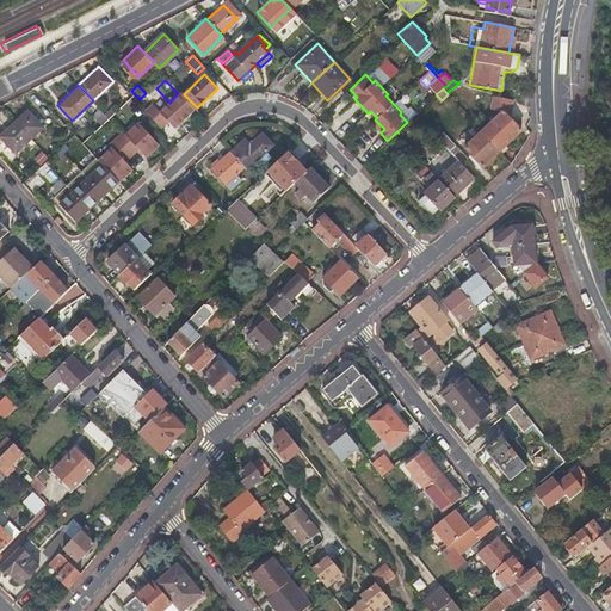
[(174,127),(196,106),(184,94),(184,93),(181,92),(161,111),(153,103),(147,109),(146,110),(161,125),(168,119),(174,127)]
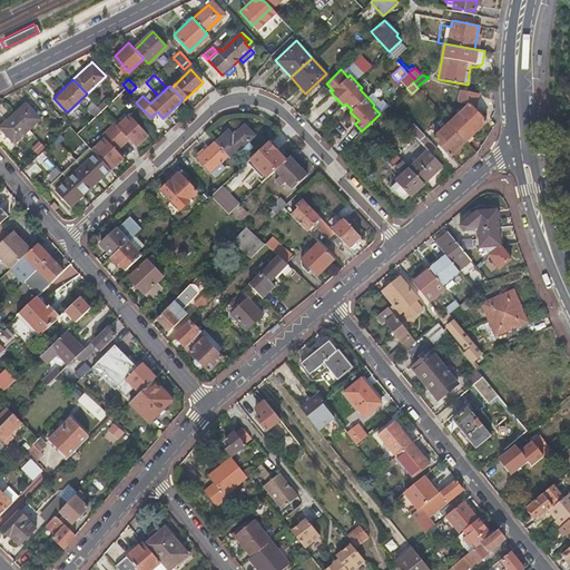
[(468,105),(474,106),(477,95),(459,91),(457,102),(468,105)]
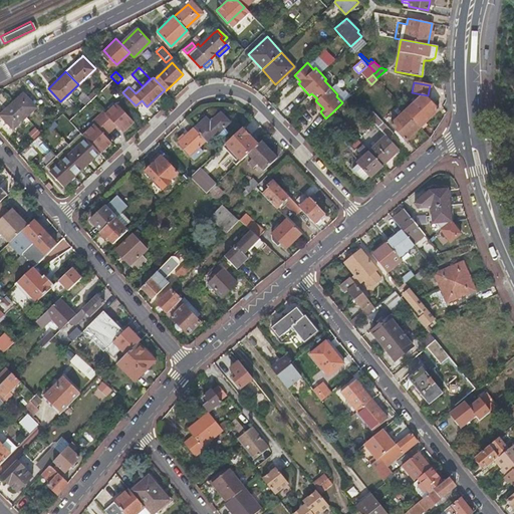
[(88,94),(91,98),(98,92),(94,88),(88,94)]
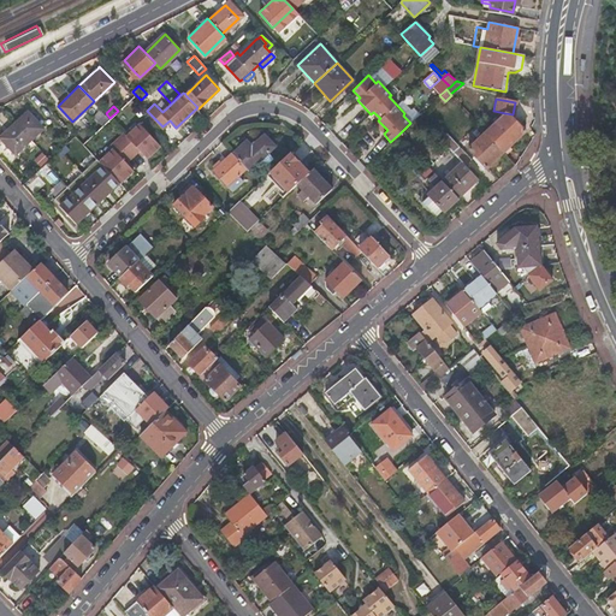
[(98,119),(102,124),(110,118),(106,113),(100,108),(93,116),(96,120),(98,119)]
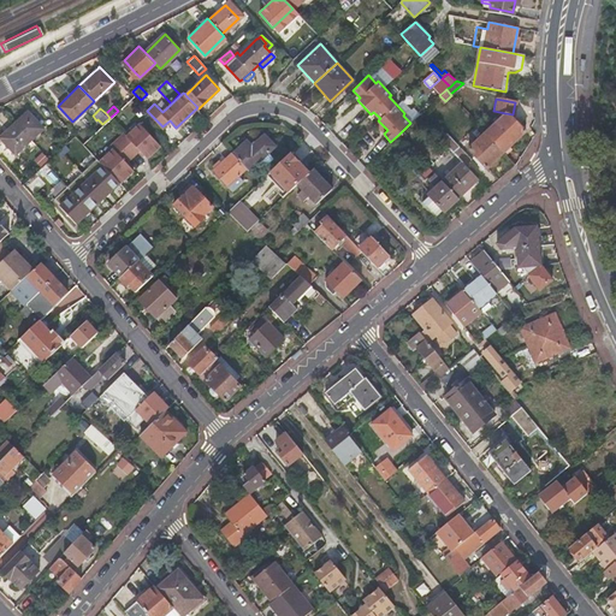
[(15,122),(30,140),(45,128),(28,110),(15,122)]
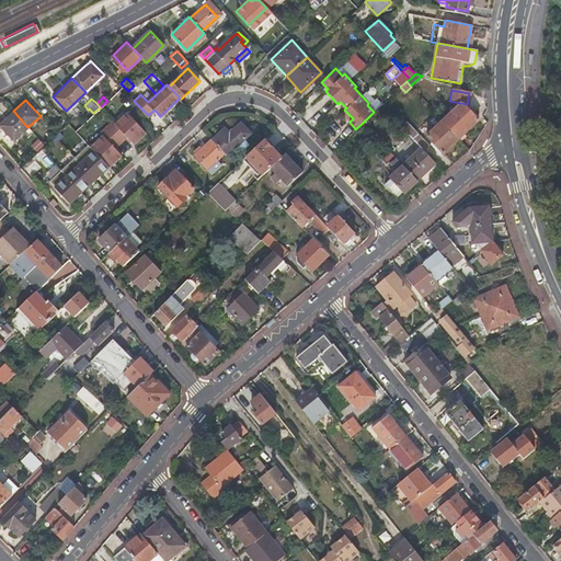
[(441,122),(457,139),(462,134),(477,121),(460,103),(441,122)]
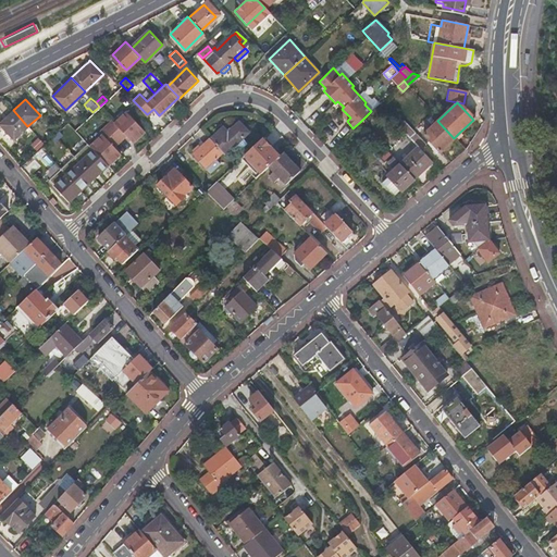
[(0,122),(0,124),(14,139),(27,126),(13,110),(0,122)]
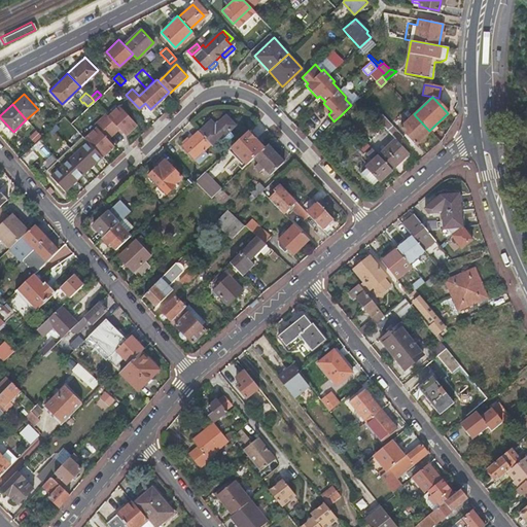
[(98,127),(86,138),(103,155),(115,144),(108,138),(119,127),(126,134),(137,123),(131,116),(120,105),(109,115),(107,112),(95,124),(98,127)]
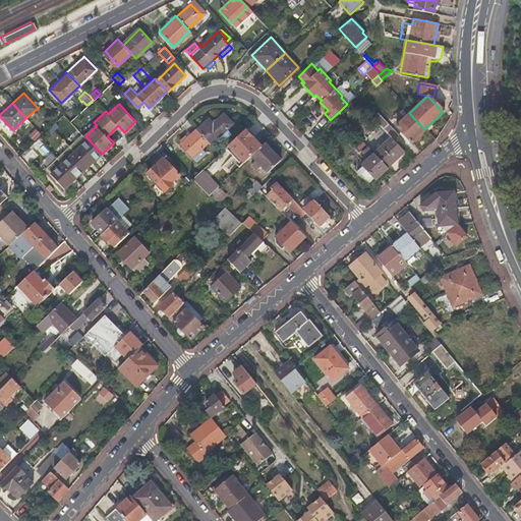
[(411,142),(424,129),(409,113),(395,126),(411,142)]
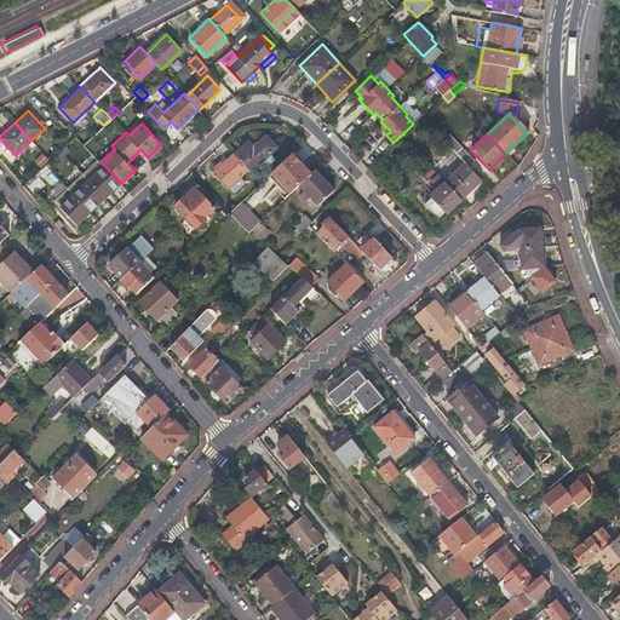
[(248,168),(251,172),(277,147),(267,136),(256,147),(250,141),(235,155),(235,156),(248,168)]
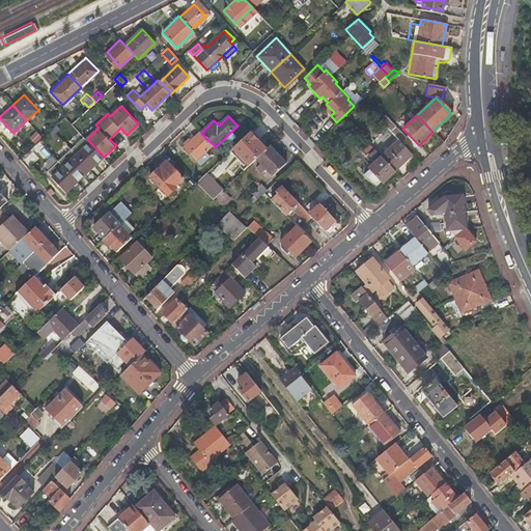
[(78,144),(80,146),(87,139),(66,117),(61,122),(78,140),(80,142),(78,144)]
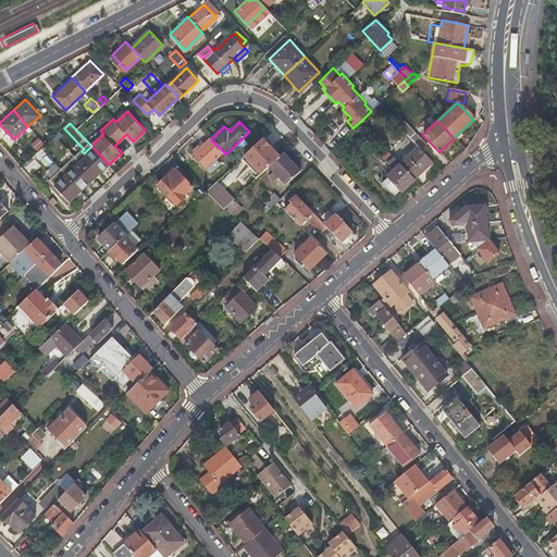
[(417,146),(420,150),(425,145),(419,138),(418,139),(409,130),(405,133),(417,146)]
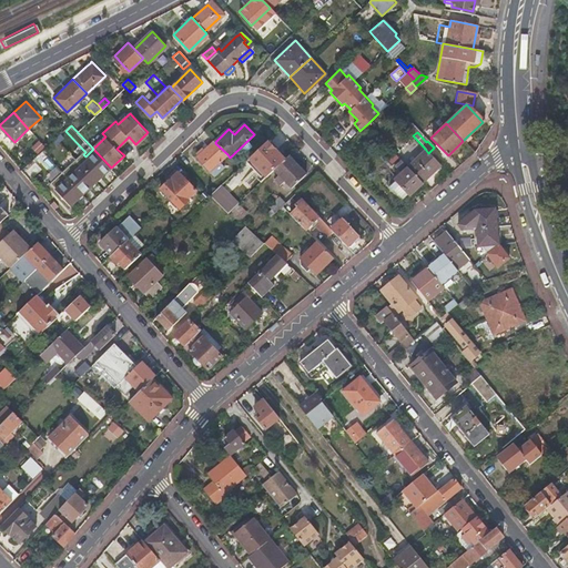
[(40,140),(31,146),(38,154),(47,146),(40,140)]
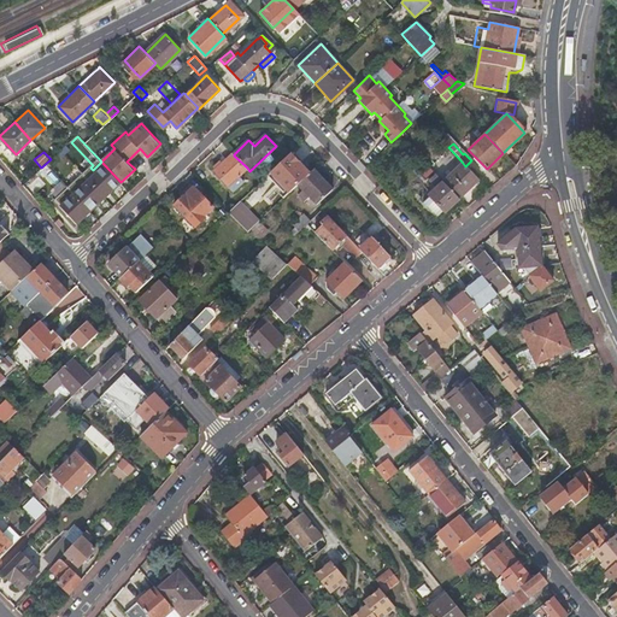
[(229,186),(247,168),(234,156),(216,172),(229,186)]
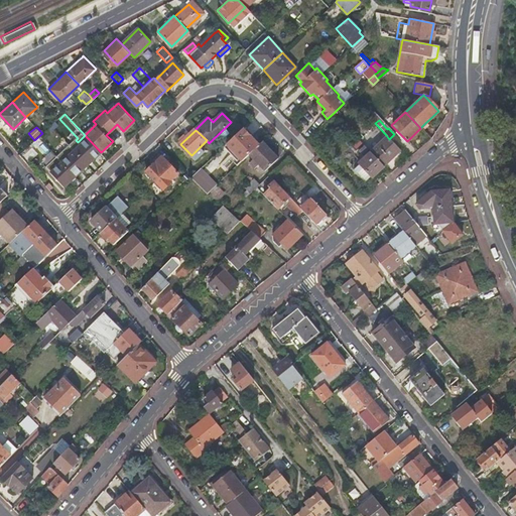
[(101,152),(85,135),(78,142),(70,149),(69,147),(54,160),(56,162),(52,166),(54,168),(50,171),(65,186),(95,158),(101,152)]
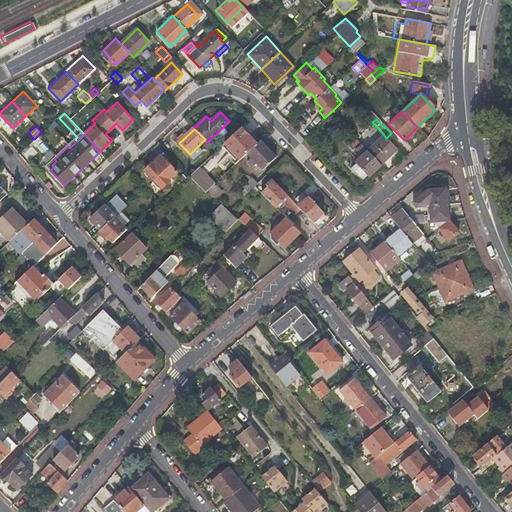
[(379,164),(396,148),(386,138),(383,134),(366,150),(379,164)]
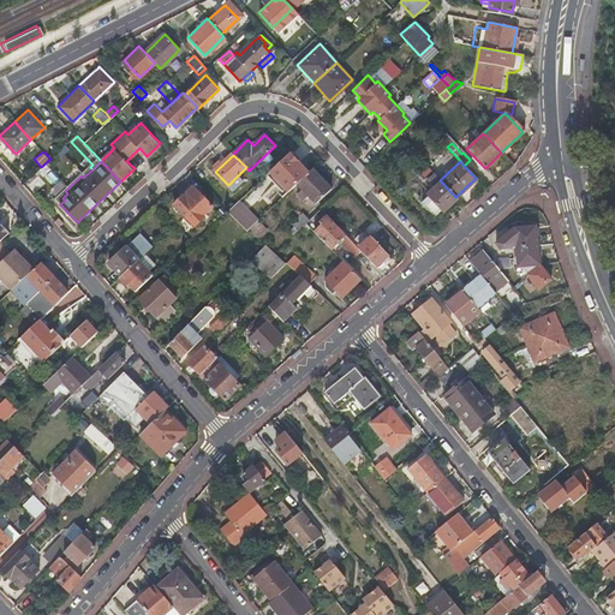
[(423,177),(430,169),(424,163),(417,171),(423,177)]
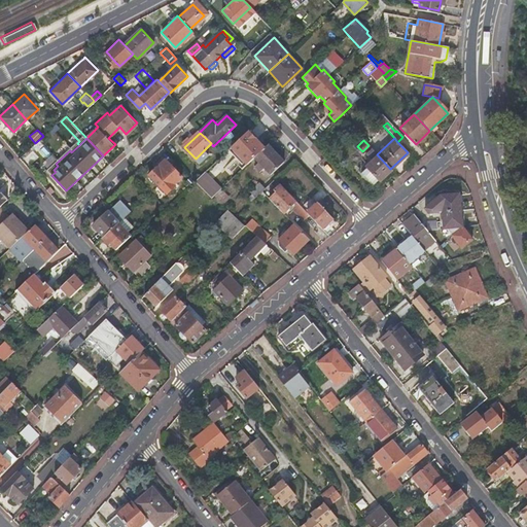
[(265,168),(271,175),(284,163),(268,144),(254,156),(259,163),(255,167),(260,172),(265,168)]
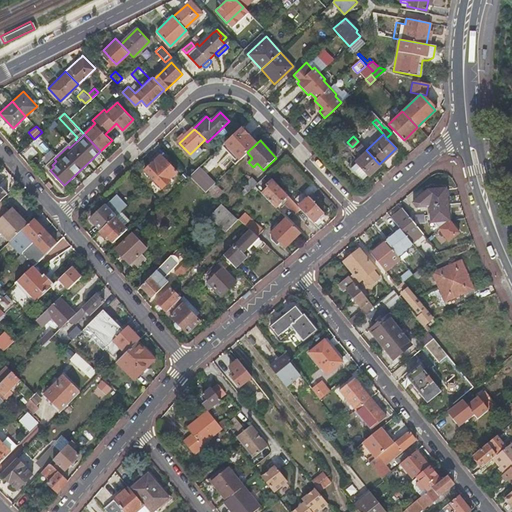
[(361,182),(380,165),(379,164),(366,150),(360,144),(354,149),(360,156),(347,167),(361,182)]
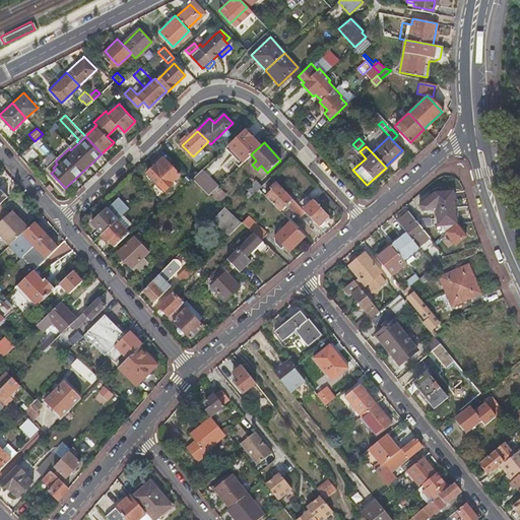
[(102,167),(109,160),(102,153),(95,159),(102,167)]
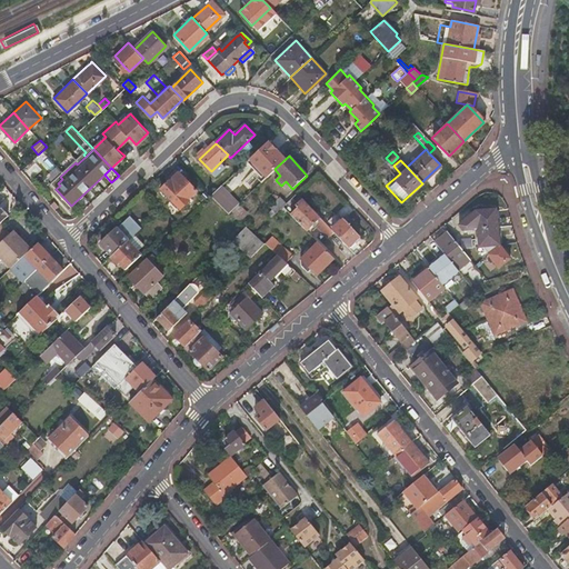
[(162,189),(182,209),(189,203),(191,206),(197,201),(193,198),(200,192),(179,170),(171,177),(173,180),(162,189)]
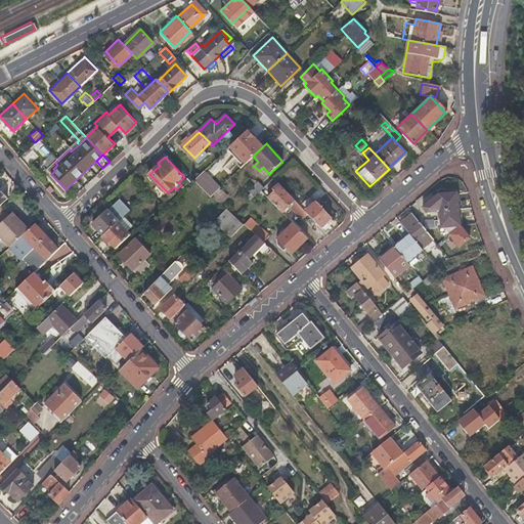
[(254,195),(263,186),(258,180),(248,189),(251,192),(254,195)]
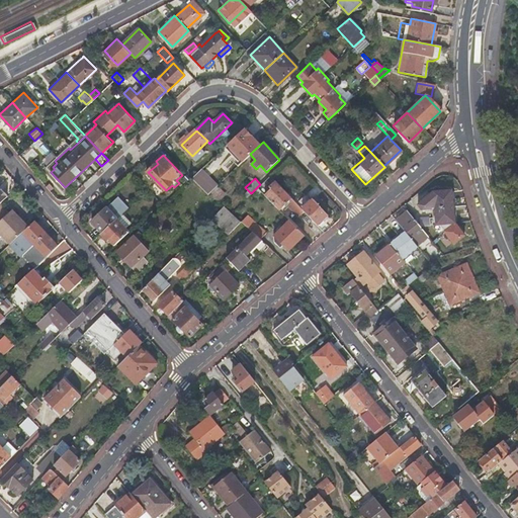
[(296,217),(303,210),(299,208),(274,181),(262,193),(278,209),(286,201),(288,203),(286,205),(296,217)]
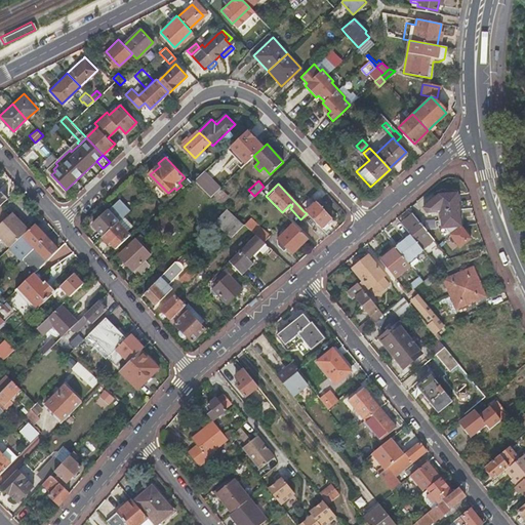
[(227,195),(220,189),(213,194),(220,201),(227,195)]
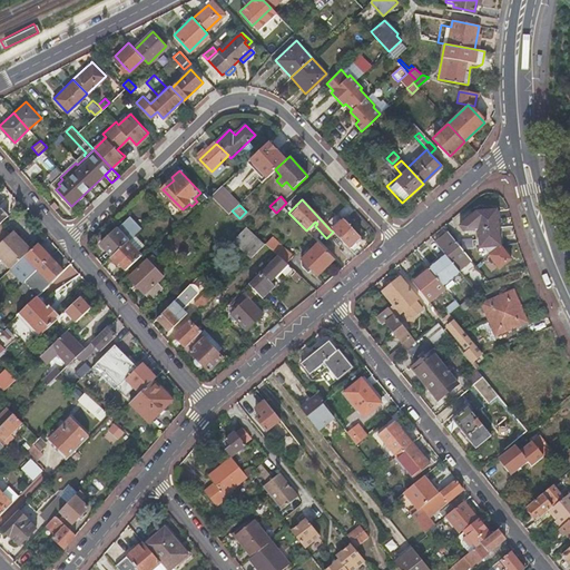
[(498,208),(477,209),(480,246),(500,244),(498,208)]
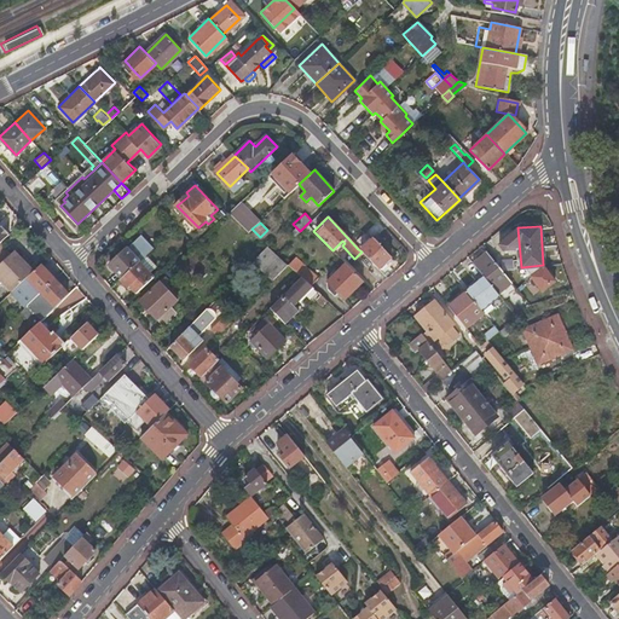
[(362,252),(376,267),(379,265),(380,267),(385,262),(383,260),(394,250),(377,231),(358,249),(362,252)]
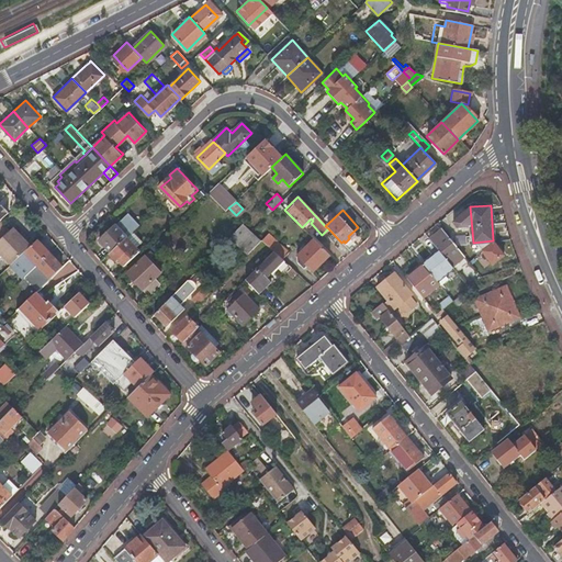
[(0,238),(9,231),(0,221),(0,238)]
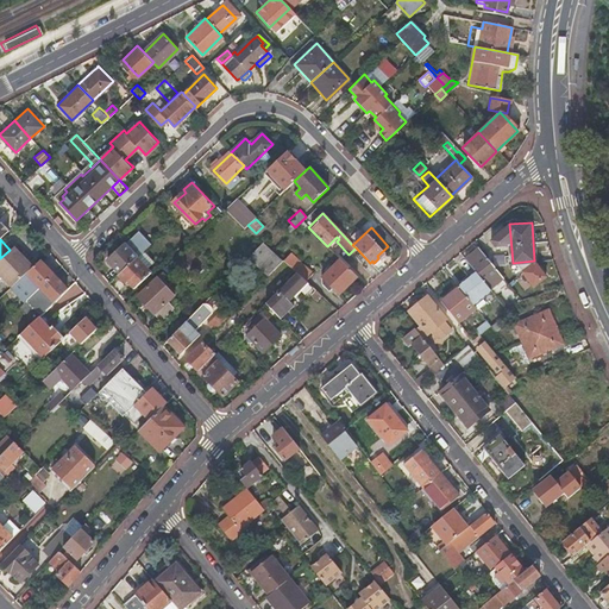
[(271,249),(262,242),(249,256),(269,275),(283,261),(271,249)]
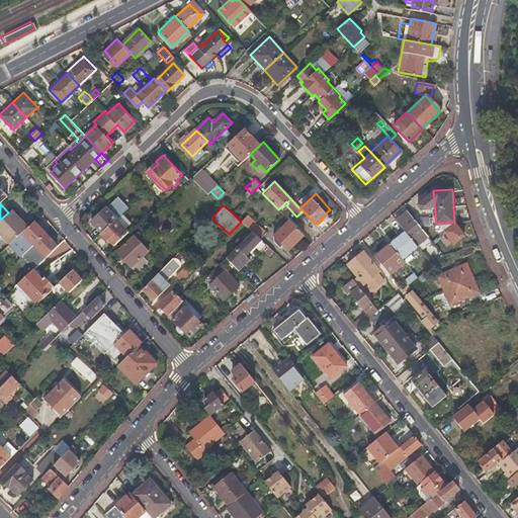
[(118,218),(125,210),(122,207),(115,214),(107,206),(93,220),(103,232),(118,218)]
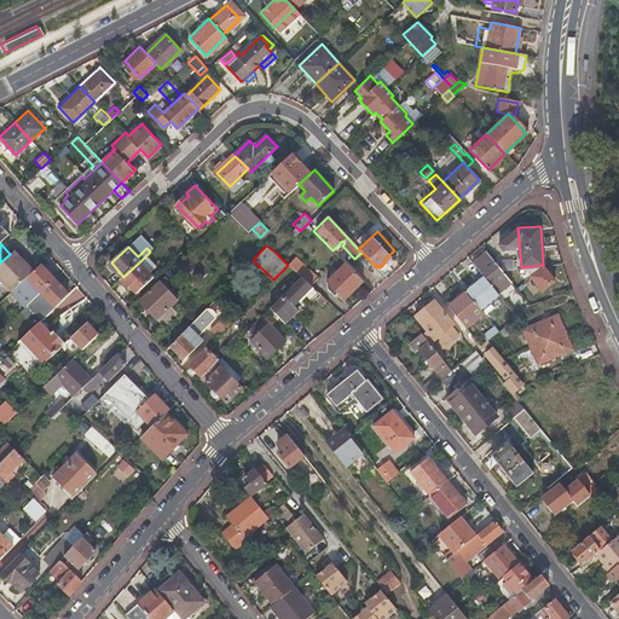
[(13,250),(10,254),(0,262),(0,281),(11,293),(16,287),(36,267),(27,256),(22,260),(18,256),(13,250)]
